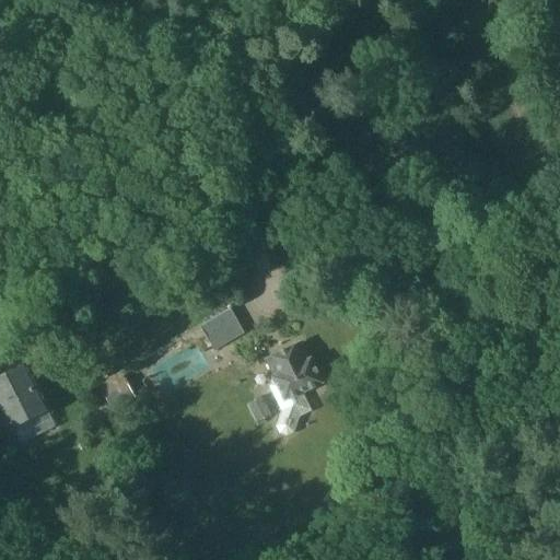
[(231,310),(200,328),(172,345),(178,356),(197,343),(207,339),(214,352),(245,335),(231,310)]
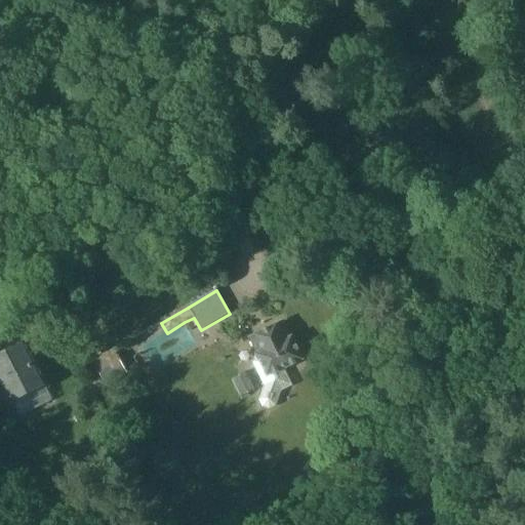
[(285,369),(304,360),(292,337),(291,337),(283,322),(250,339),(258,355),(257,355),(258,358),(256,359),(254,364),(266,386),(260,401),(264,407),(271,409),(277,406),(282,391),(293,386),(285,369)]
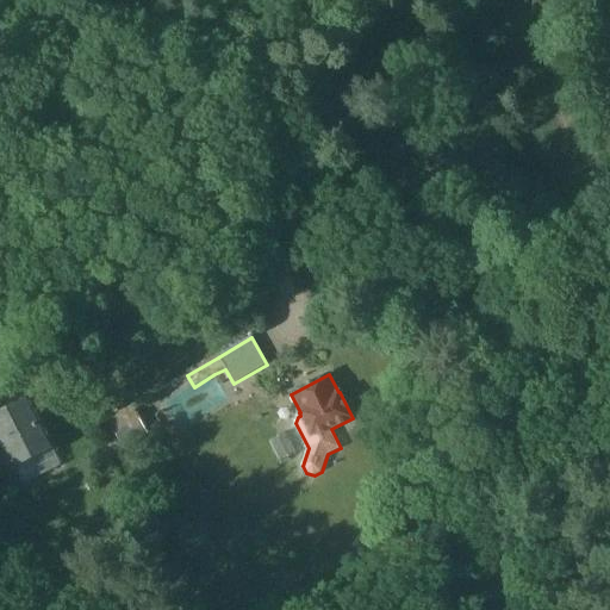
[(0,450),(10,472),(58,447),(32,397),(0,412),(0,450)]
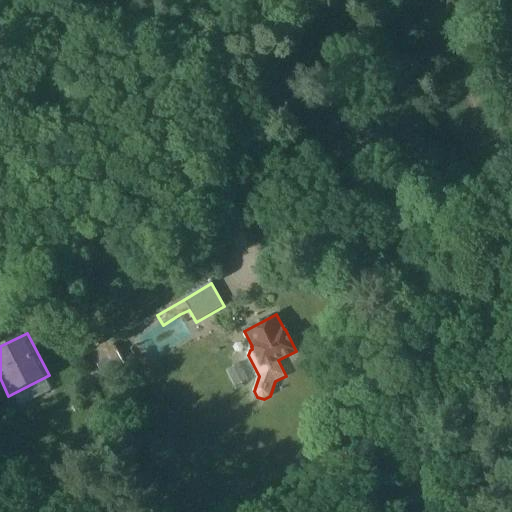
[(125,364),(118,352),(111,340),(78,358),(85,371),(97,364),(104,376),(125,364)]
